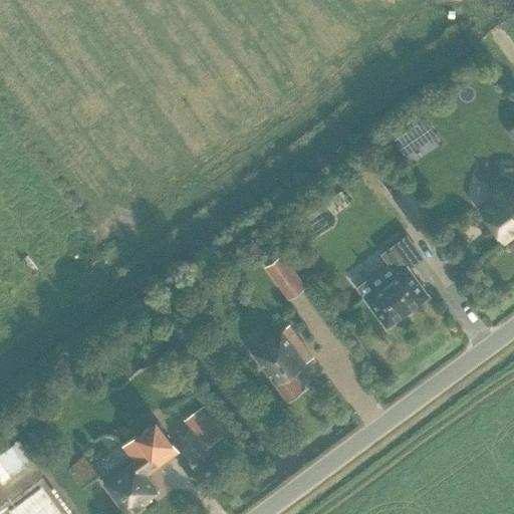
[(495,196),(497,199),(483,210),(505,239),(513,232),(513,186),(510,190),(508,186),(505,184),(500,183),(497,185),(494,188),(494,192),(495,196)]
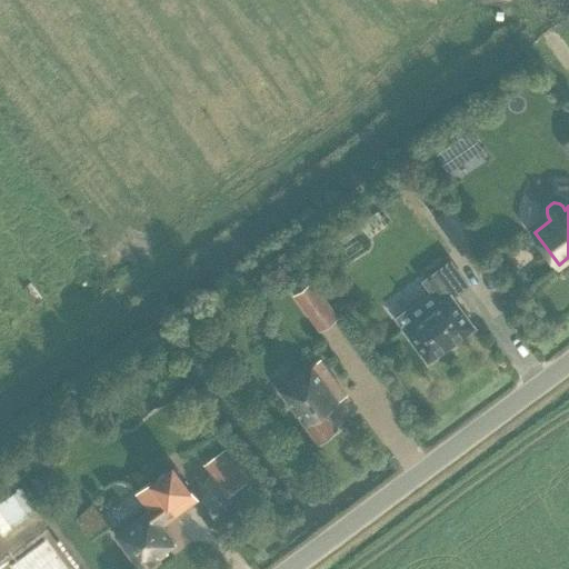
[(441,303),(405,330),(429,362),(476,328),(452,296),(468,285),(451,260),(425,280),(441,303)]
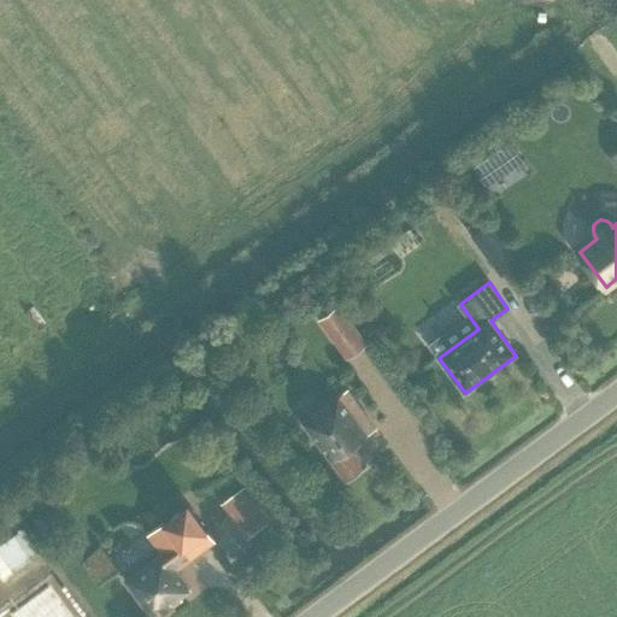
[(368,344),(353,323),(339,304),(319,318),(348,358),(368,344)]
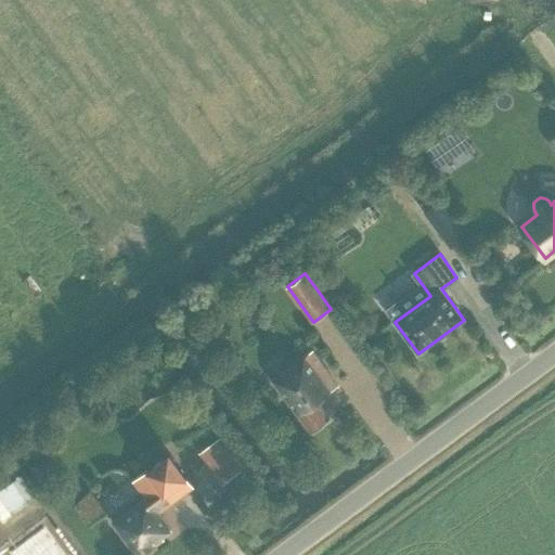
[(272,379),(279,388),(311,431),(330,417),(317,400),(338,385),(312,350),(272,379)]
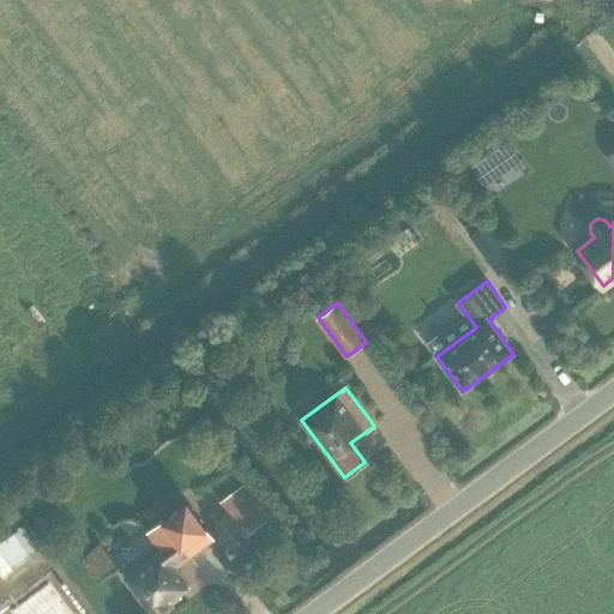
[(257,529),(284,510),(258,474),(232,494),(257,529)]
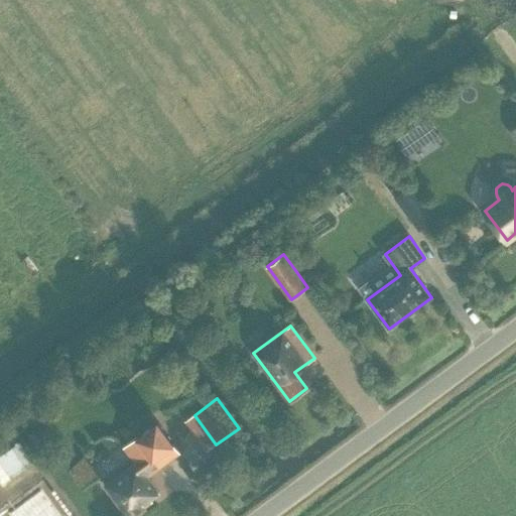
[(102,480),(127,515),(133,515),(145,507),(144,506),(152,500),(151,498),(159,491),(148,475),(180,452),(158,420),(124,445),(136,462),(106,484),(102,480)]
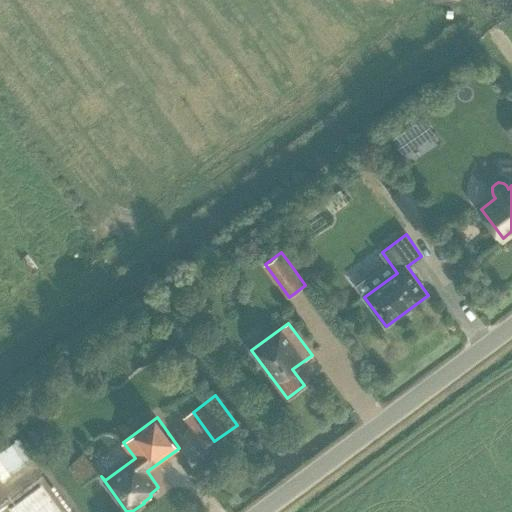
[(62,511),(42,485),(10,508),(12,511),(62,511)]
